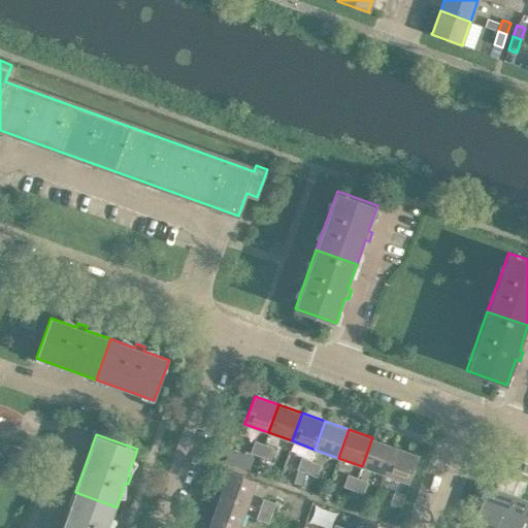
[(362,466),(386,474),(396,447),(372,437),(362,466)]
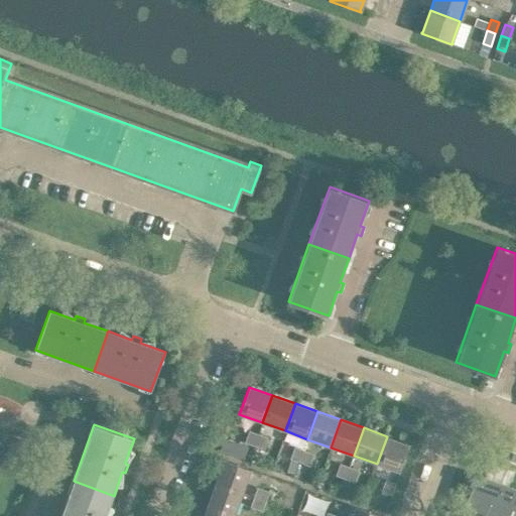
[(245,442),(254,445),(258,434),(249,431),(245,442)]
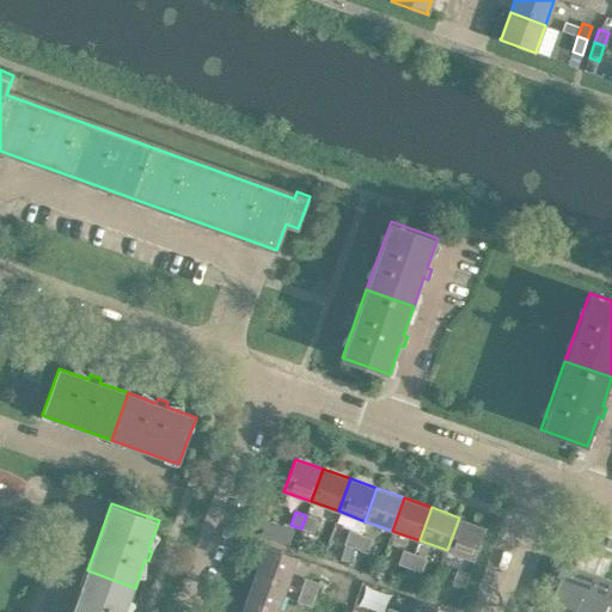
[(306,515),(301,528),(313,533),(318,519),(306,515)]
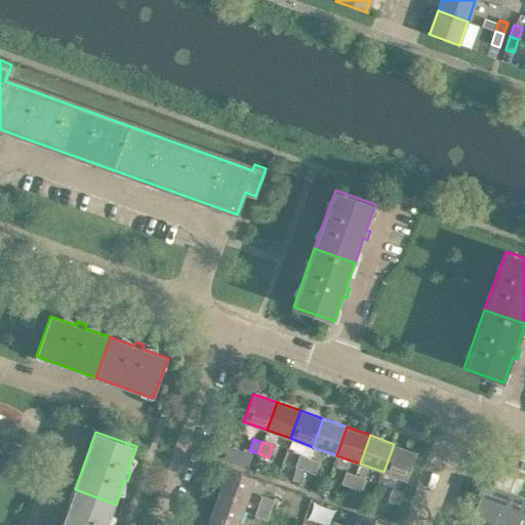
[(394,444),(384,472),(406,480),(416,452),(394,444)]
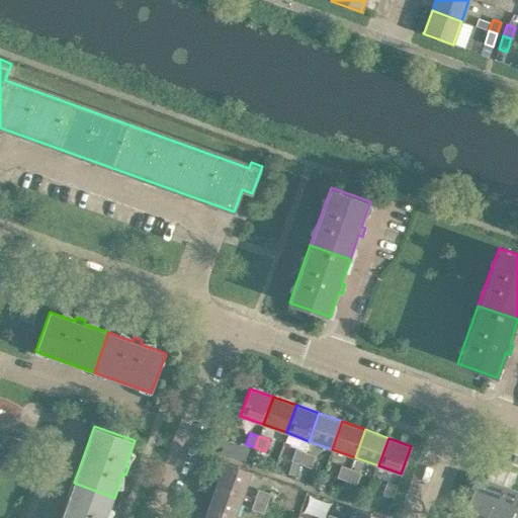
[(291,460),(300,464),(305,452),(295,449),(291,460)]
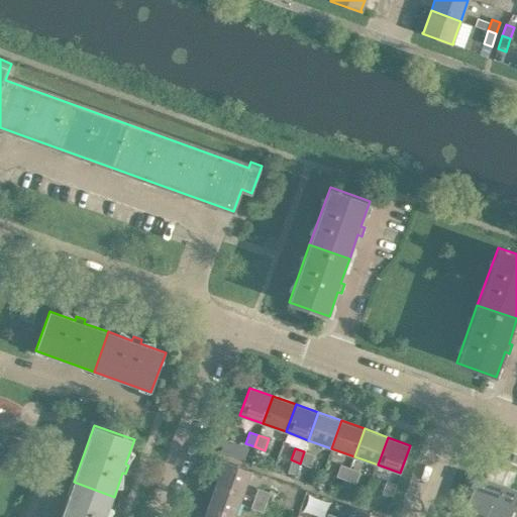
[(304,451),(300,463),(310,467),(314,455),(304,451)]
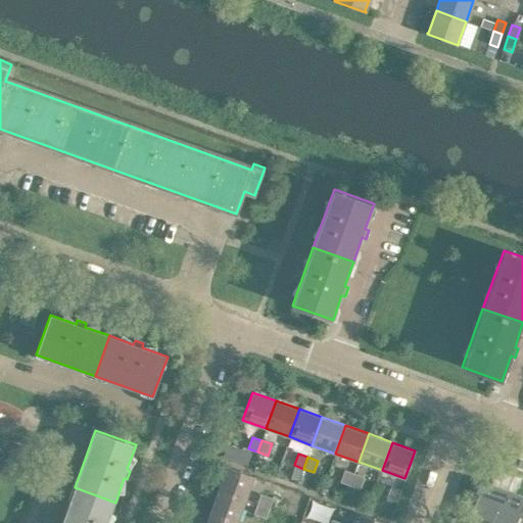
[(226,466),(218,489),(245,500),(254,476),(226,466)]
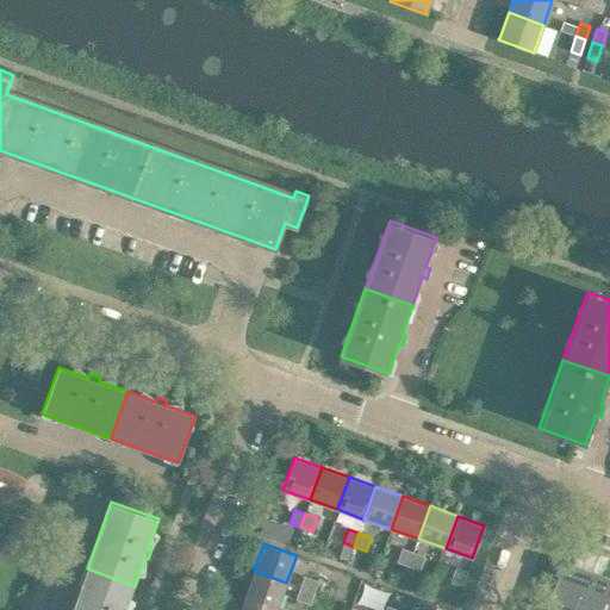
[(346,543),(342,555),(350,558),(354,547),(346,543)]
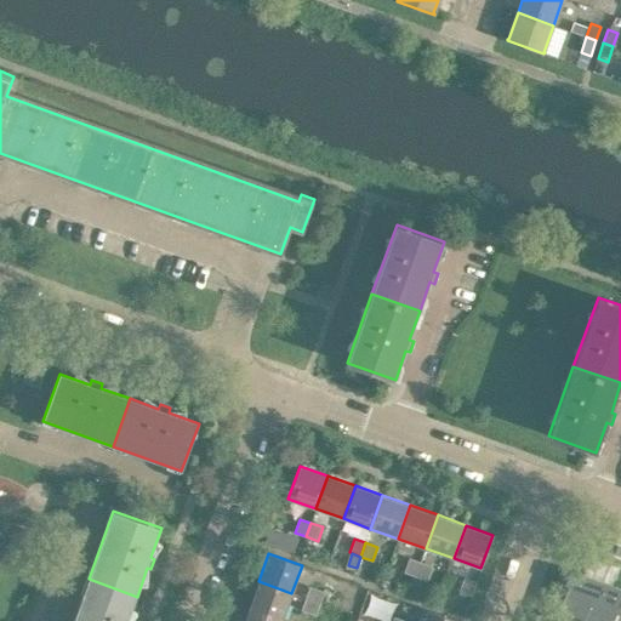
[(588,557),(582,575),(592,579),(611,585),(617,568),(588,557)]
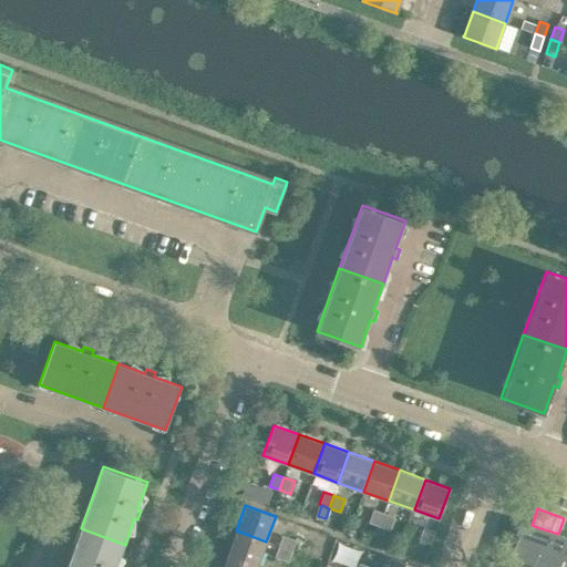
[(369,523),(379,526),(384,513),(373,509),(369,523)]
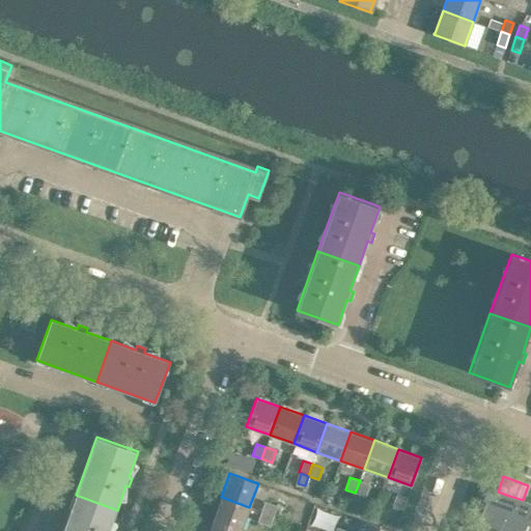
[(360,480),(355,493),(365,496),(369,484),(360,480)]
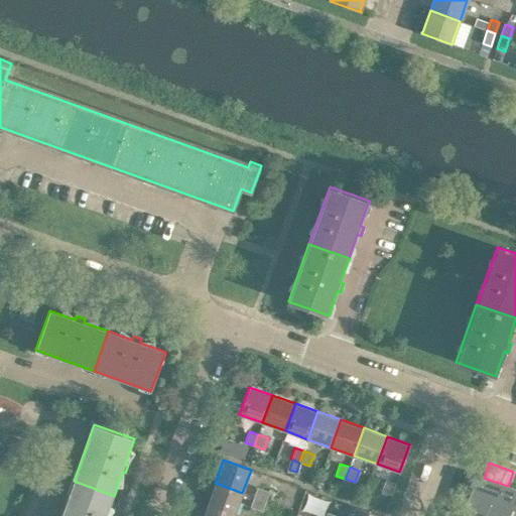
[(509,515),(514,503),(515,503),(515,500),(515,489),(508,486),(492,481),(477,475),(461,515),(509,515)]
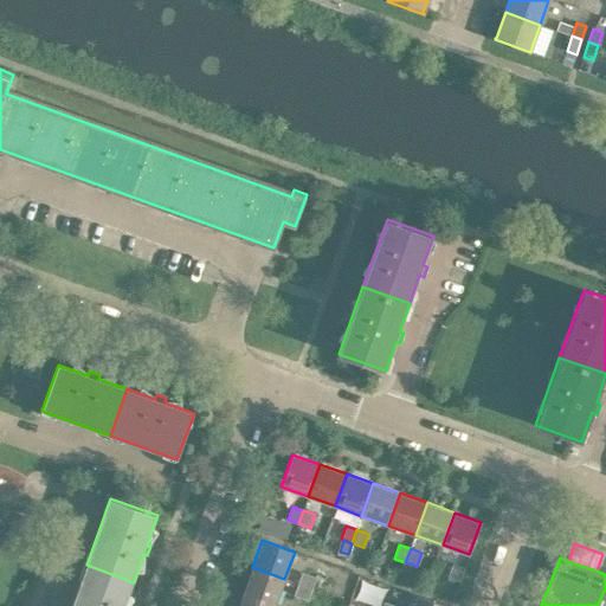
[(447,578),(459,581),(464,568),(453,563),(447,578)]
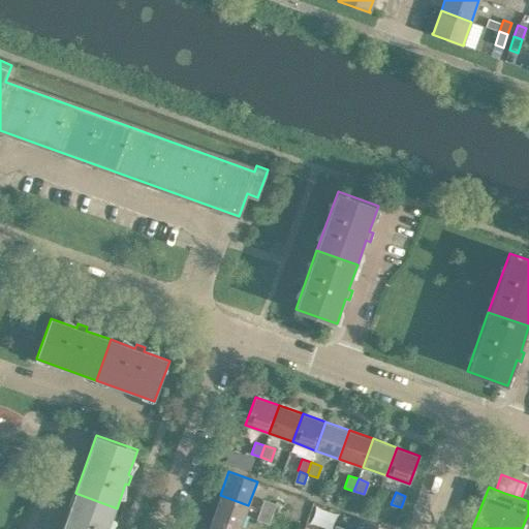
[(75,493),(62,528),(109,528),(117,508),(75,493)]
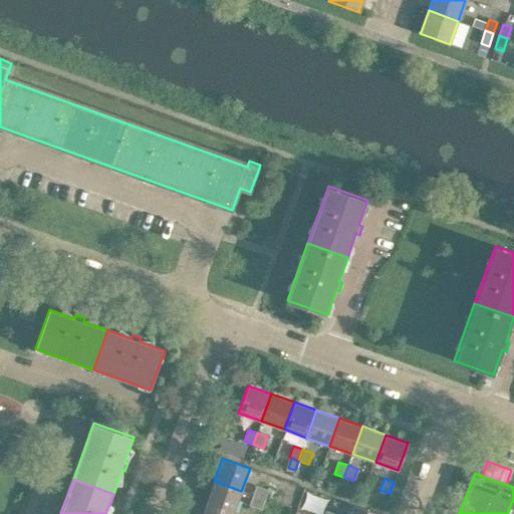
[(214,481),(206,504),(233,513),(241,491),(214,481)]
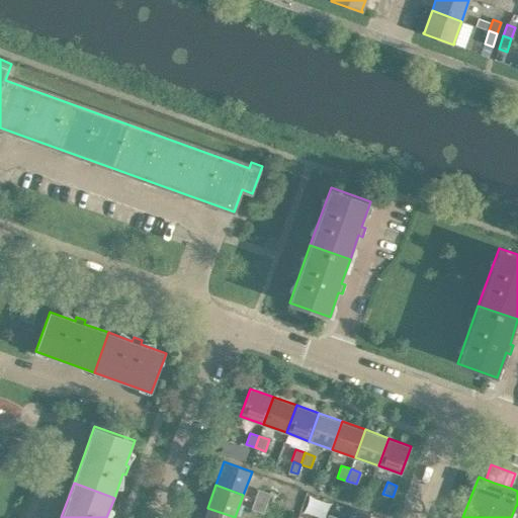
[(258,490),(255,499),(266,503),(269,494),(258,490)]
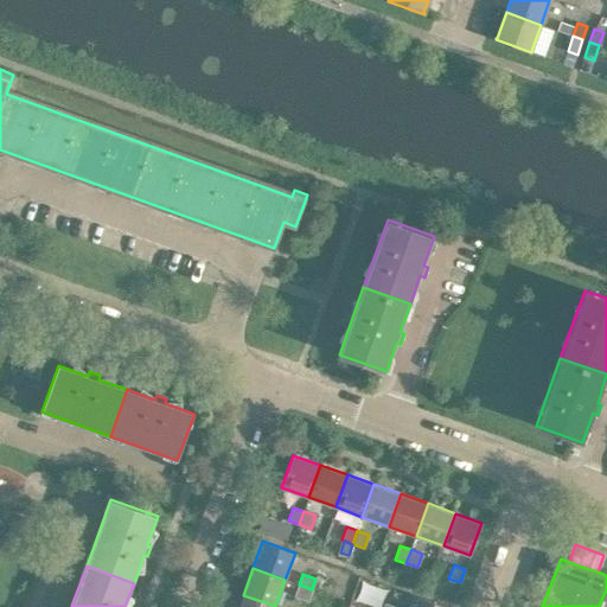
[(365,579),(359,598),(383,606),(389,586),(365,579)]
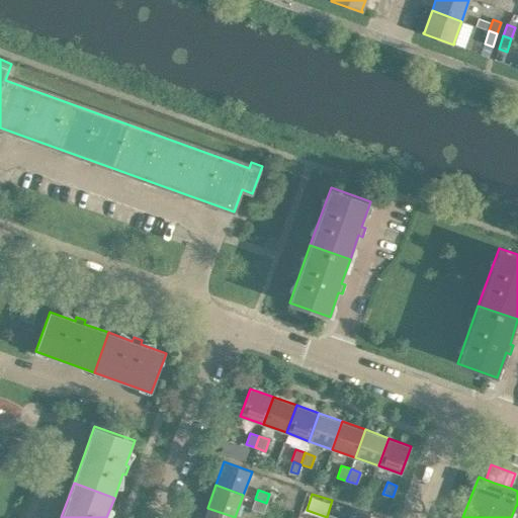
[(266,503),(255,499),(251,509),(277,517),(283,517),(286,510),(266,503)]
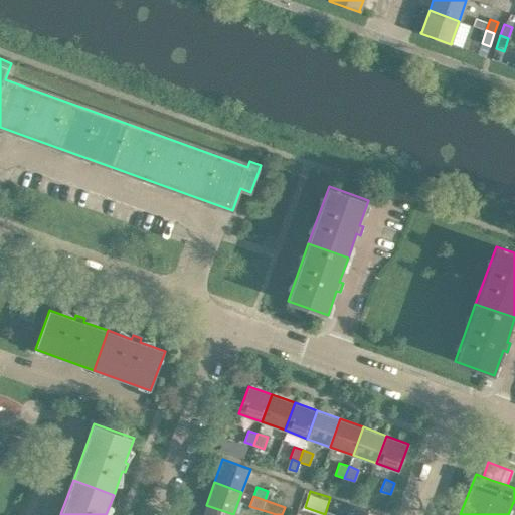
[(206,505),(202,514),(233,514),(206,505)]
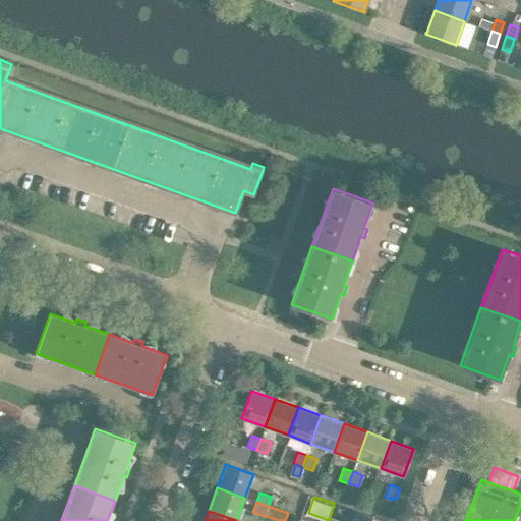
[(384,520),(359,512),(355,520),(384,520)]
